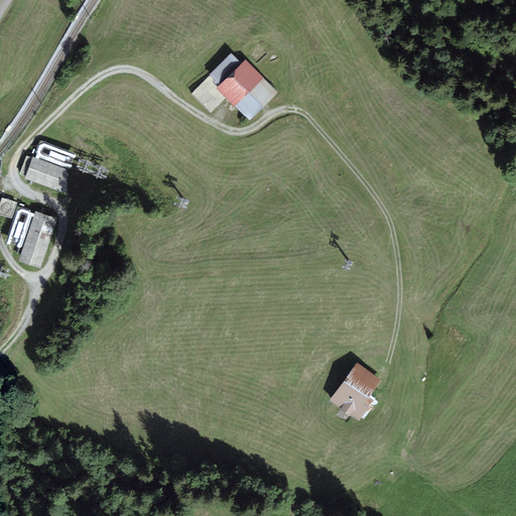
[(242,62),(232,52),(210,75),(219,85),(217,88),(249,121),(278,93),(246,59),(242,62)]
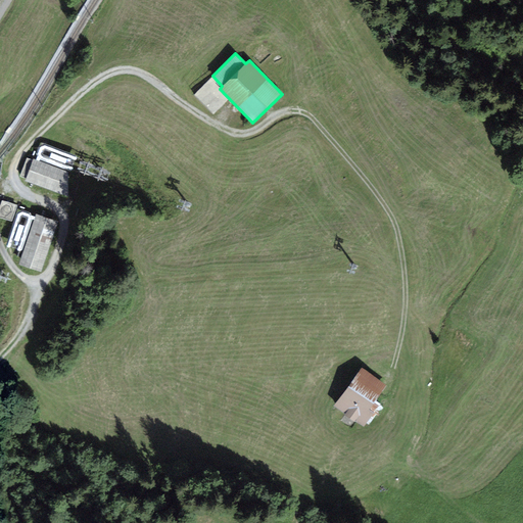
[(37,153),(38,155),(36,159),(33,158),(33,159),(27,157),(19,176),(26,179),(25,181),(67,196),(68,171),(40,160),(40,159),(72,171),(78,154),(45,142),(40,144),(37,153)]
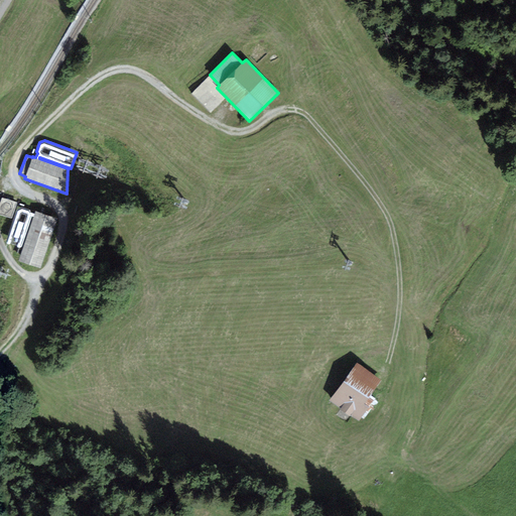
[(0,213),(12,218),(17,202),(2,198),(0,203),(0,213)]
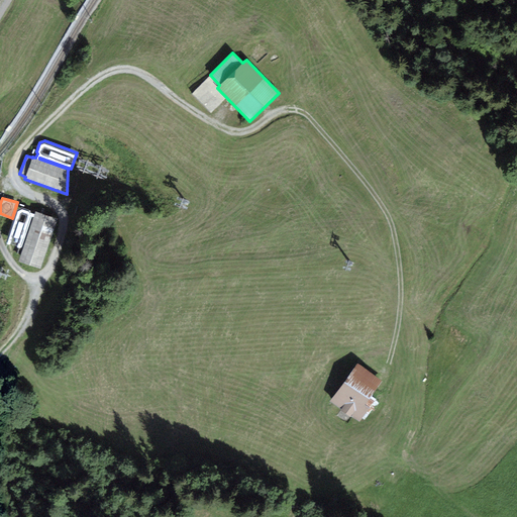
[(21,248),(32,216),(33,216),(19,261),(40,269),(58,218),(35,211),(34,213),(31,212),(30,210),(22,207),(16,209),(5,242),(21,248)]
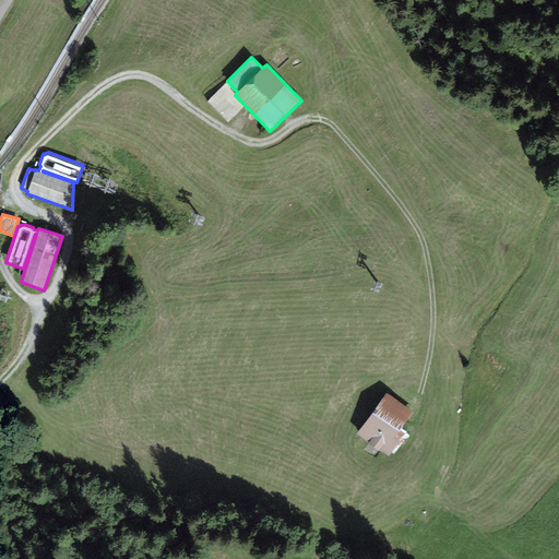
[(414,412),(385,392),(357,435),(390,456),(405,435),(400,431),(414,412)]
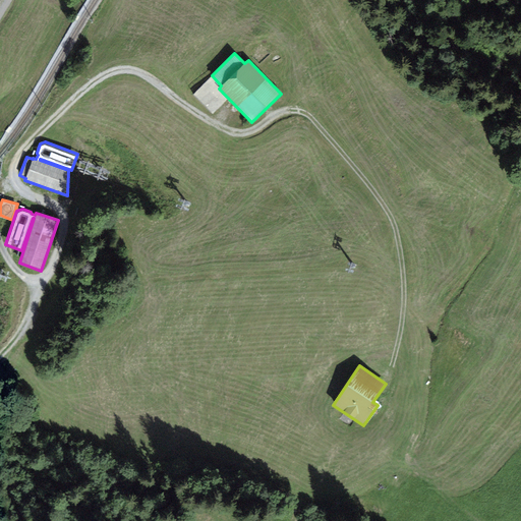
All buildings are outlined.
